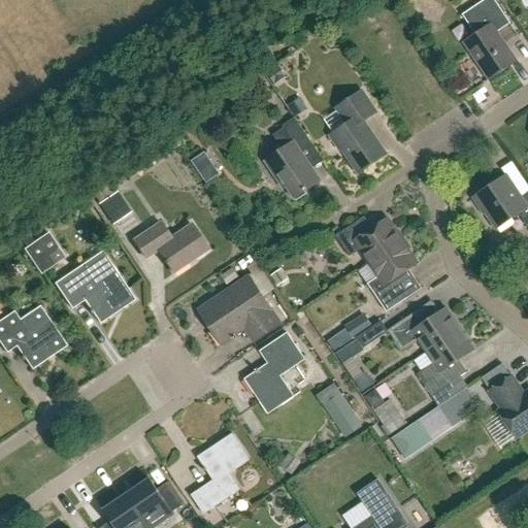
[(489,80),(517,62),(497,33),(510,24),(494,0),(485,0),(462,15),(475,35),(464,43),(489,80)]
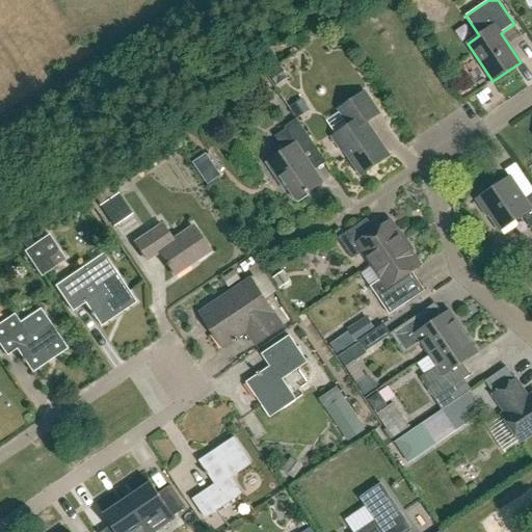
[(362,175),(388,157),(366,124),(378,115),(364,92),(340,109),(350,125),(336,135),(362,175)]
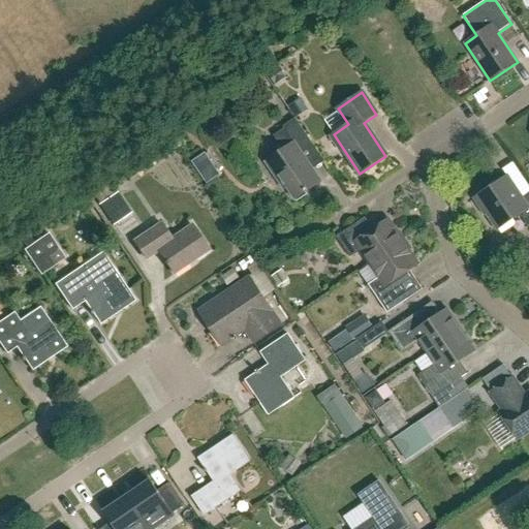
[(320,182),(301,153),(313,146),(294,119),(296,121),(273,136),(283,151),(266,162),(273,174),(276,172),(293,197),(304,191),(305,192),(320,182)]
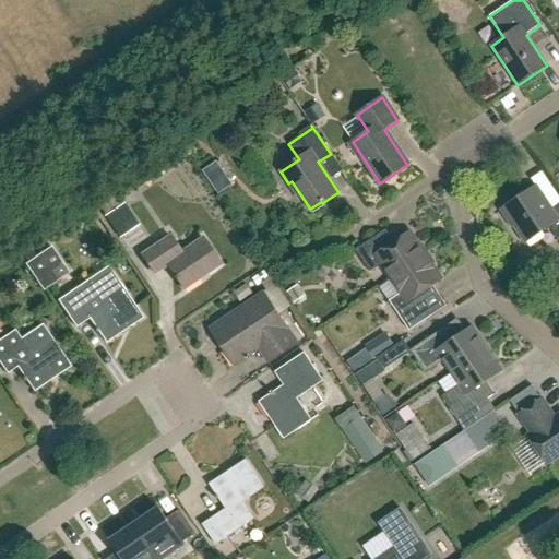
[(558,203),(551,210),(536,187),(500,211),(512,227),(513,226),(525,242),(549,227),(557,239),(558,238),(558,203)]
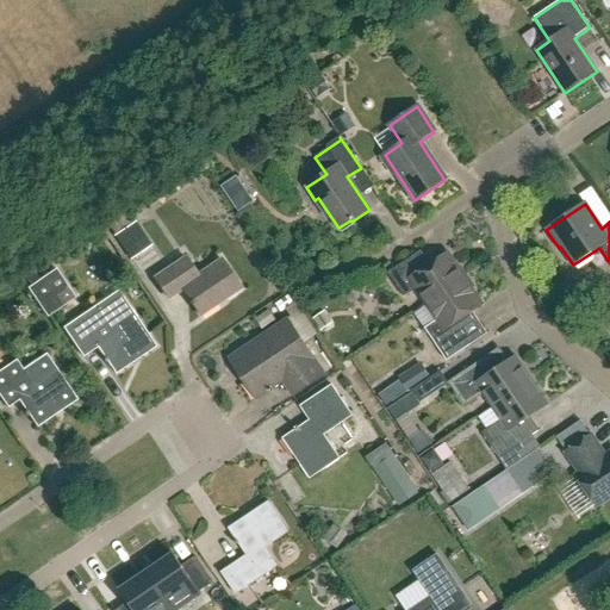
[(136,223),(116,237),(125,251),(147,237),(136,223)]
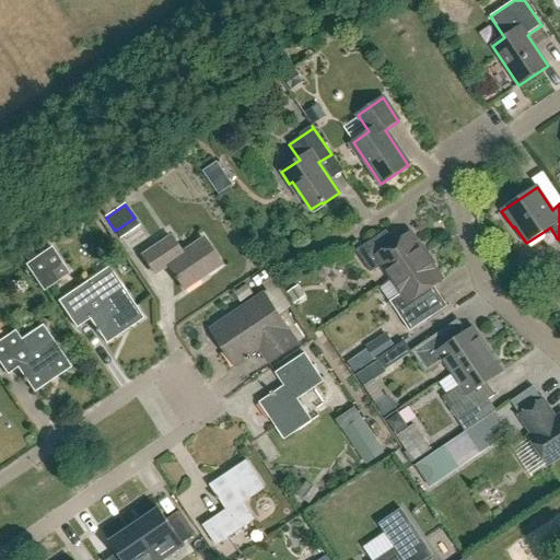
[(393,279),(428,255),(421,246),(419,247),(409,233),(386,249),(377,236),(356,252),(371,273),(383,265),(393,279)]
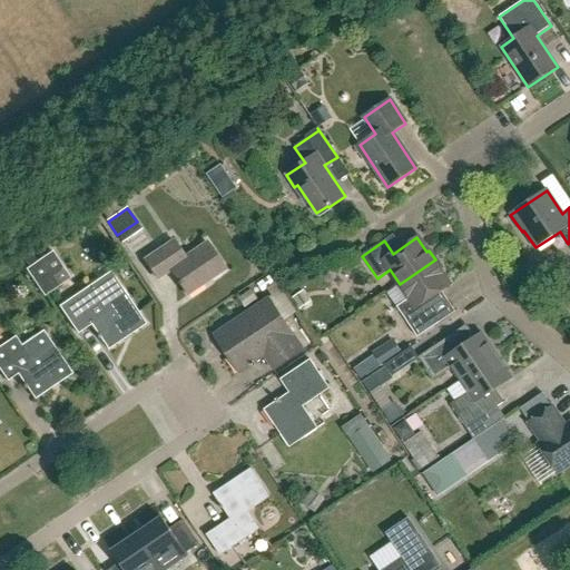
[(180,259),(175,252),(177,249),(172,242),(144,261),(157,281),(169,272),(177,282),(175,283),(177,286),(178,285),(186,296),(224,271),(205,243),(180,259)]
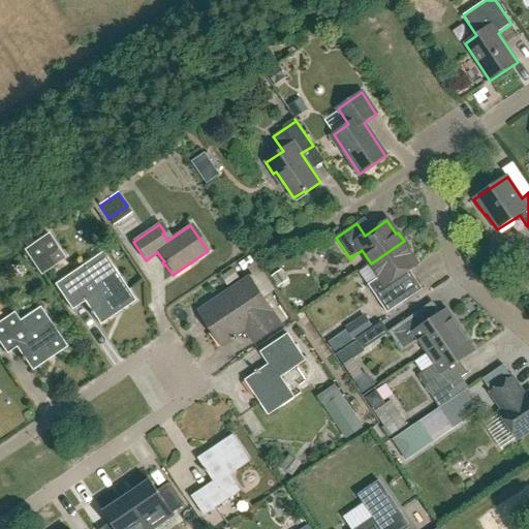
[(24,251),(40,275),(54,266),(49,258),(60,250),(49,235),(24,251)]
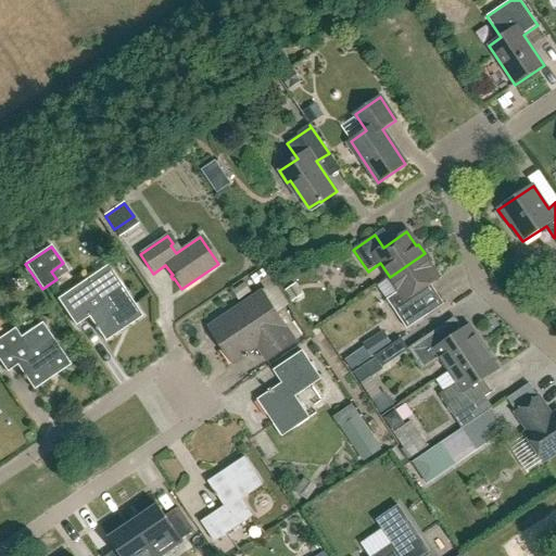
[(425,253),(390,277),(400,291),(387,300),(407,329),(428,315),(415,294),(438,279),(428,264),(431,263),(425,253)]
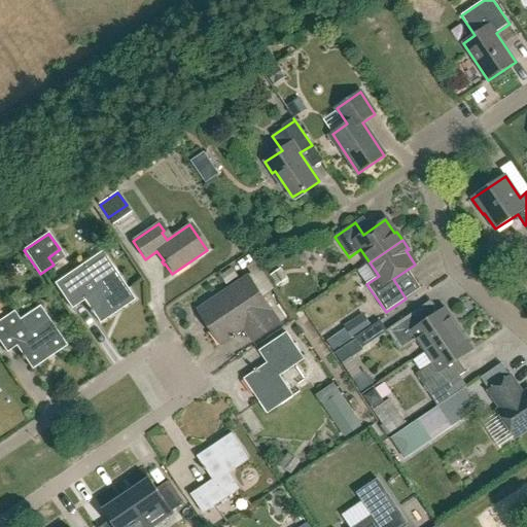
[(89,315),(91,314),(98,324),(133,301),(100,252),(54,284),(70,309),(82,301),(89,311),(86,312),(89,315)]
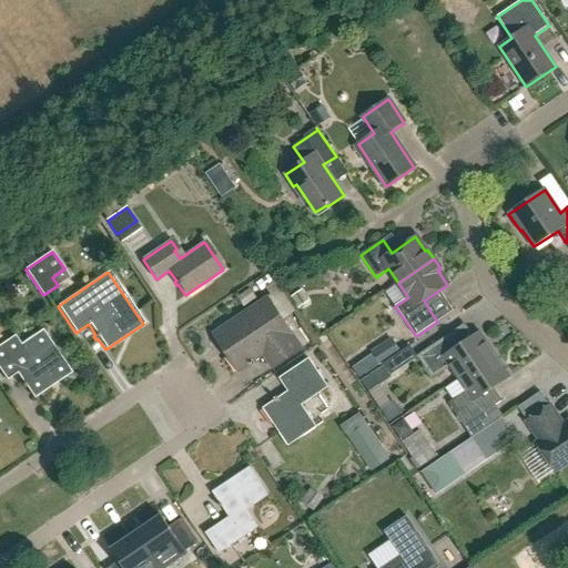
[(272,368),(302,348),(267,297),(213,335),(237,373),(250,364),(251,366),(254,365),(252,363),(263,355),(272,368)]
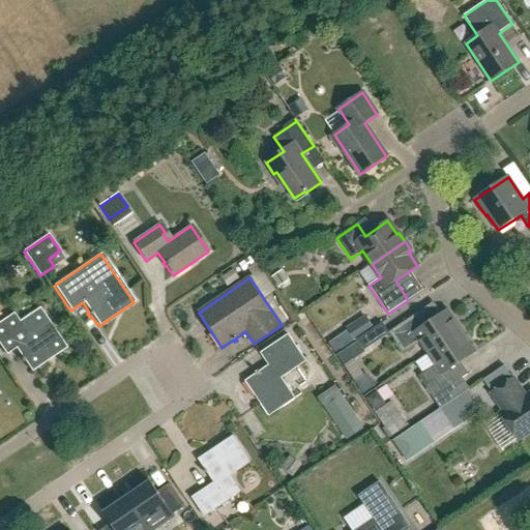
[(65,348),(38,308),(18,322),(12,314),(0,321),(0,348),(5,355),(15,349),(22,358),(20,360),(22,362),(23,361),(30,372),(65,348)]
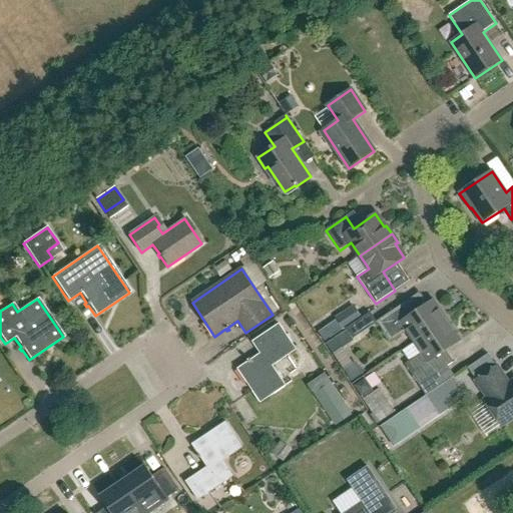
[(414,343),(447,320),(434,300),(413,314),(405,303),(376,322),(390,343),(406,332),(414,343)]
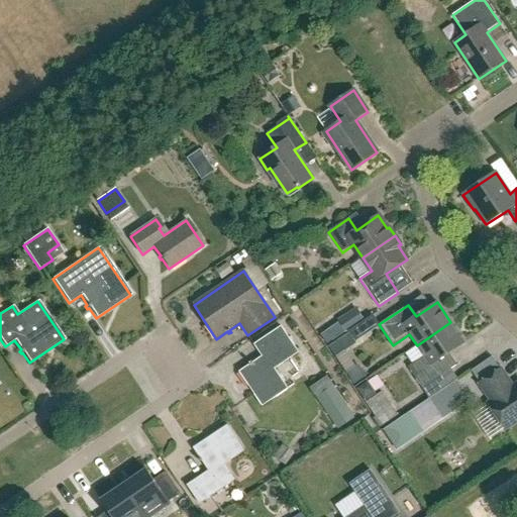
[(356,307),(339,319),(338,320),(346,332),(365,320),(356,307)]
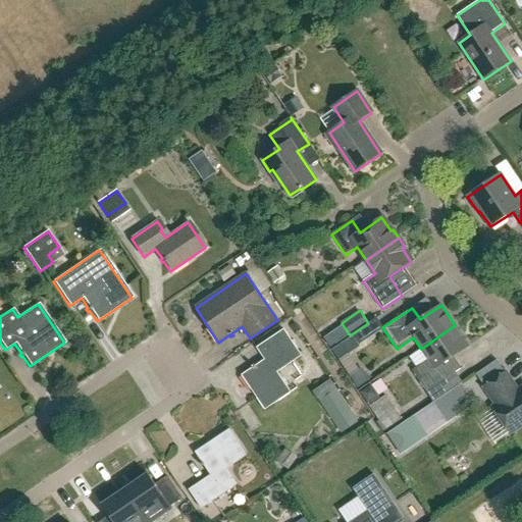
[(455,325),(421,349),(428,360),(412,371),(426,393),(456,372),(448,361),(469,347),(455,325)]
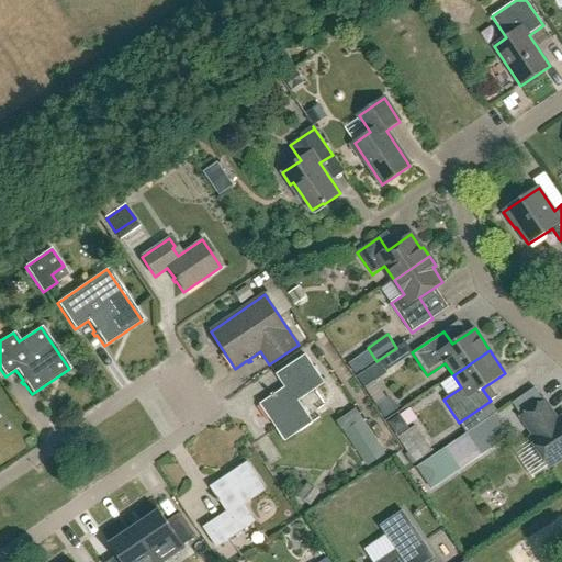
[(307,395),(325,384),(305,356),(277,375),(284,388),(274,395),(273,393),(270,395),(271,397),(260,405),(285,442),(313,424),(296,398),(305,393),(307,395)]
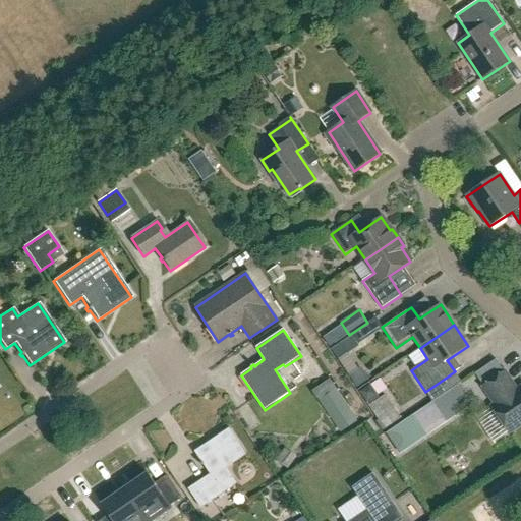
[(491,406),(493,407),(509,431),(509,432),(520,424),(520,387),(517,390),(505,372),(483,387),(496,404),(491,406)]
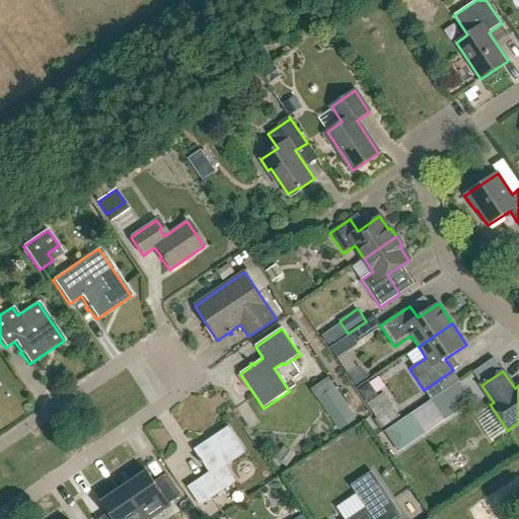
[(431,400),(444,420),(471,401),(458,382),(431,400)]
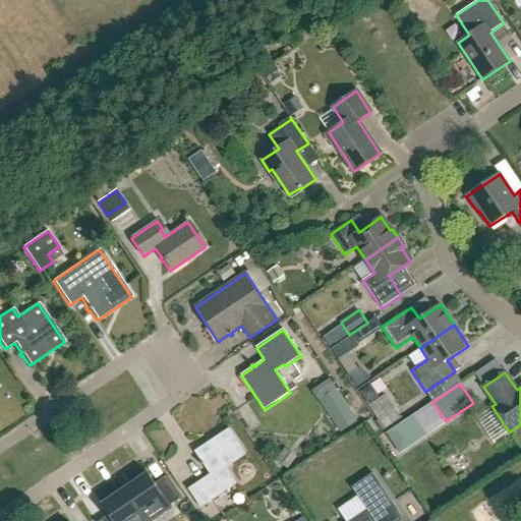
[(342,432),(358,421),(337,389),(320,400),(342,432)]
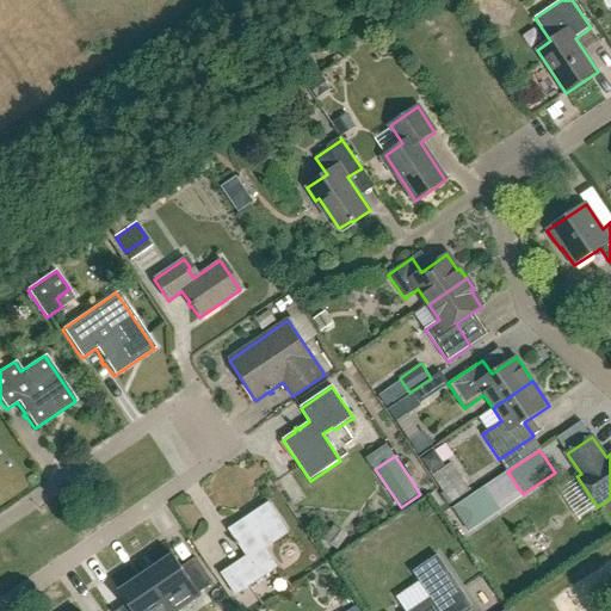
[(451,464),(433,476),(452,504),(470,492),(451,464)]
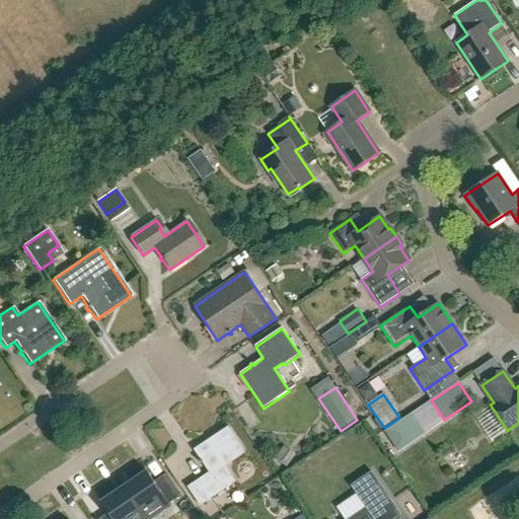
[(398,451),(426,433),(418,422),(413,414),(385,433),(398,451)]
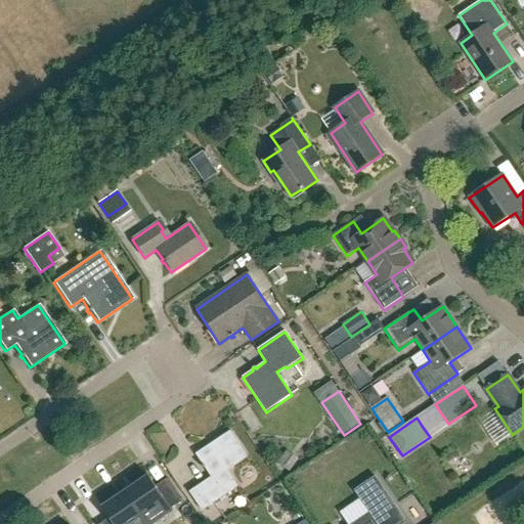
[(225,473),(248,457),(230,431),(195,454),(203,465),(201,466),(203,469),(205,467),(211,477),(189,492),(202,511),(238,486),(232,479),(230,480),(225,473)]
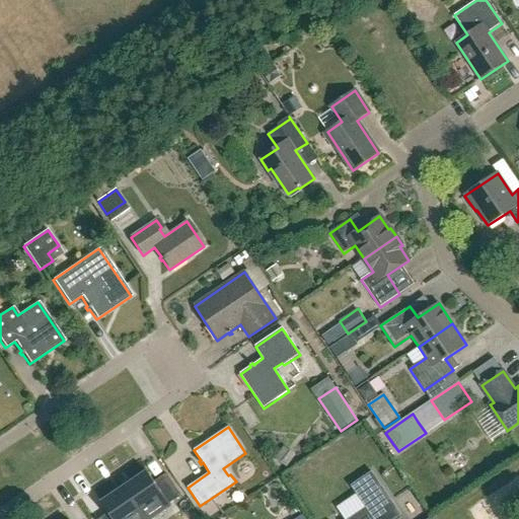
[(146,518),(151,518),(171,506),(170,504),(181,497),(166,474),(155,482),(148,471),(132,483),(133,485),(127,489),(126,487),(125,488),(146,518)]
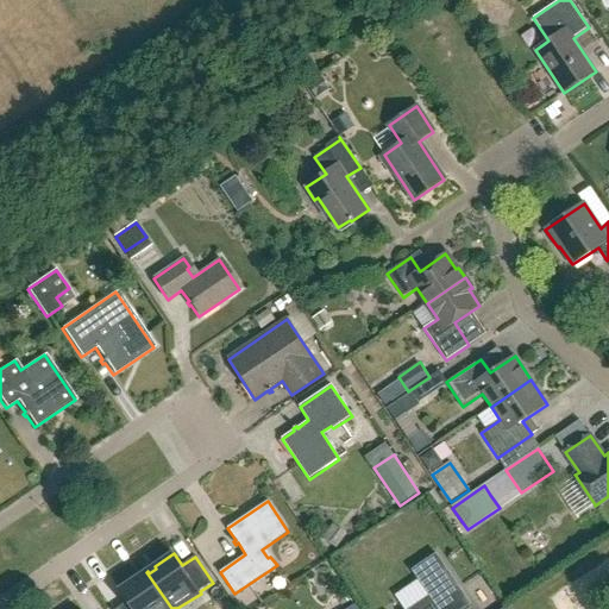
[(466,608),(470,606),(437,556),(413,571),(429,596),(409,608),(466,608)]
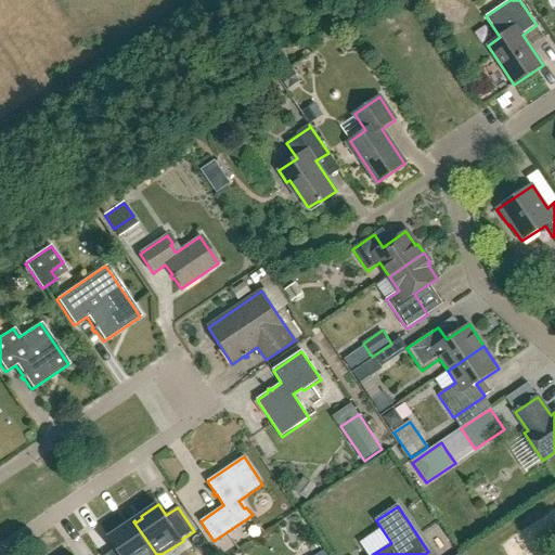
[(156,554),(133,521),(134,524),(128,528),(126,526),(108,538),(116,549),(106,554),(156,554)]
